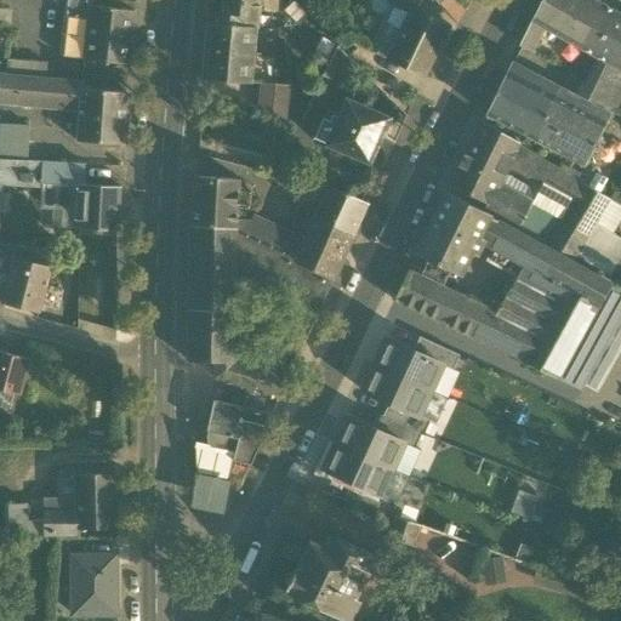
[(69,0),(67,17),(89,20),(85,60),(129,64),(135,12),(92,6),(92,0),(69,0)]
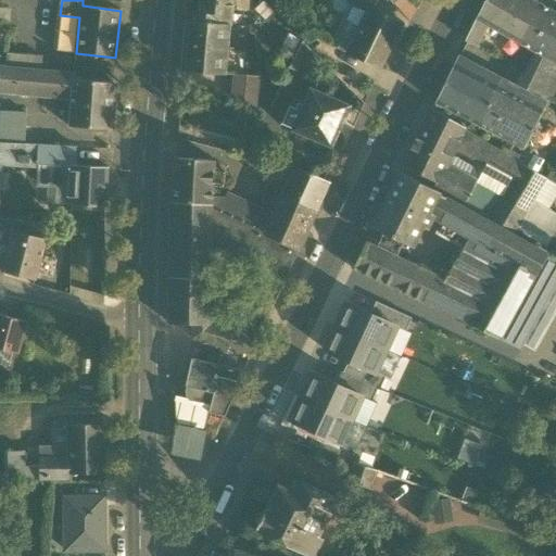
[(198,0),(197,22),(197,23),(229,25),(231,26),(231,25),(232,9),(232,0),(198,0)]
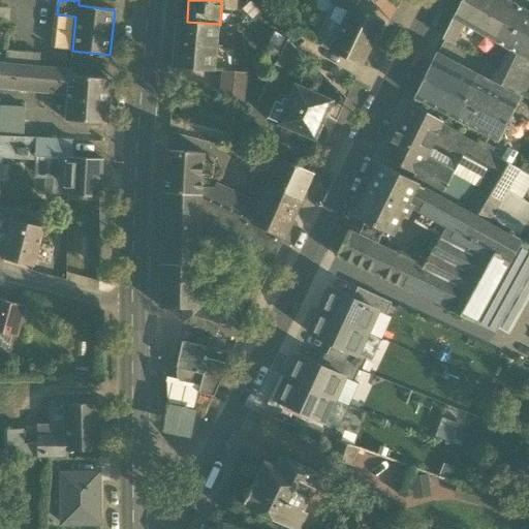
[(237,0),(221,0),(221,8),(237,9),(237,0)]
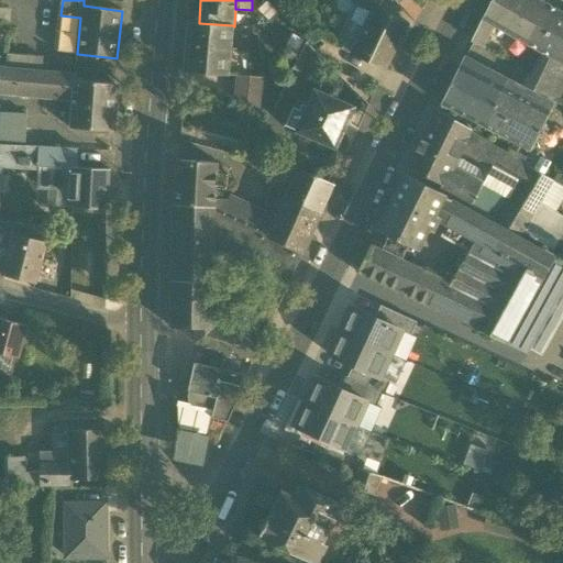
[(355,0),(333,46),(352,55),(373,12),(361,0),(355,0)]
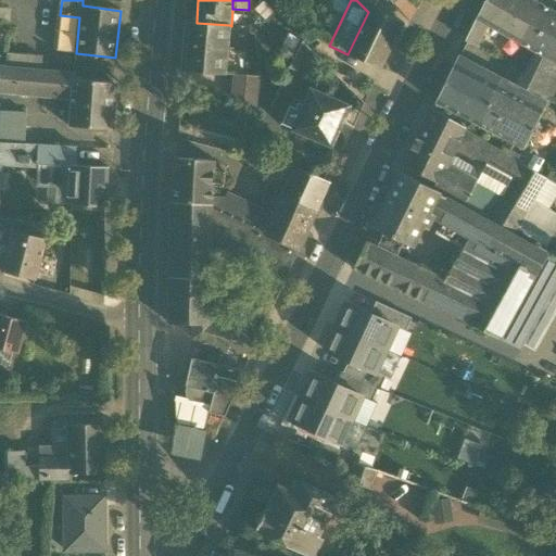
[(356,0),(368,12),(373,8),(378,0),(356,0)]
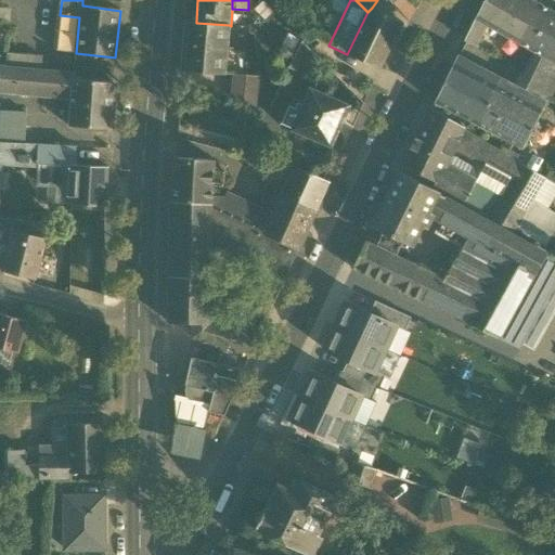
[(532,50),(554,63),(554,13),(530,0),(483,0),(475,18),(487,25),(532,50)]
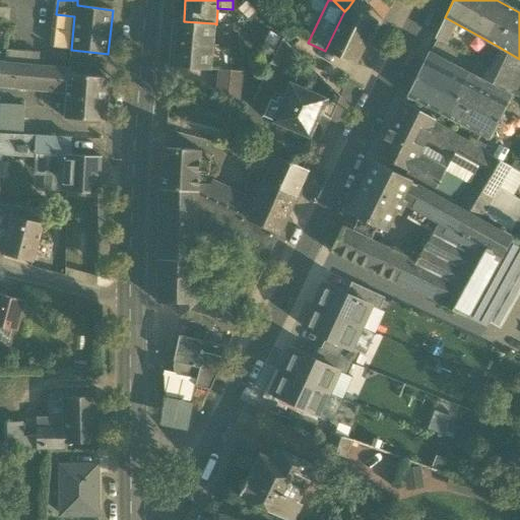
[(0,7),(0,19),(7,20),(8,8),(0,7)]
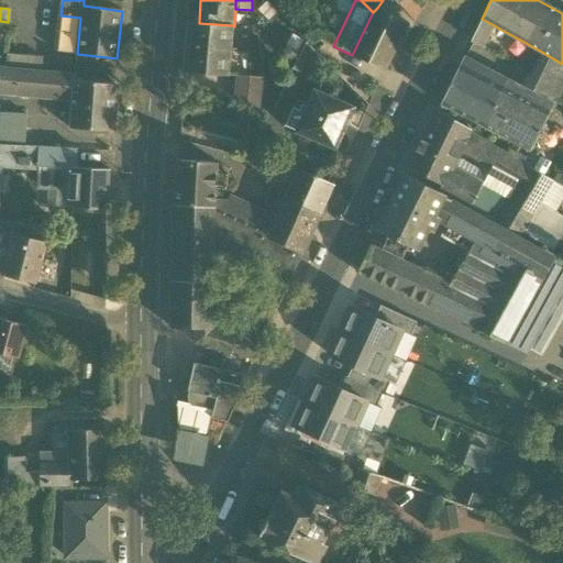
[(408,23),(377,8),(373,12),(352,55),(384,70),(408,23)]
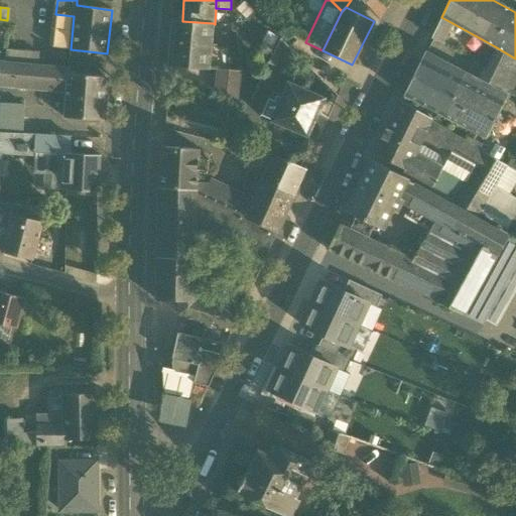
[(52,47),(71,49),(74,16),(55,14),(52,47)]
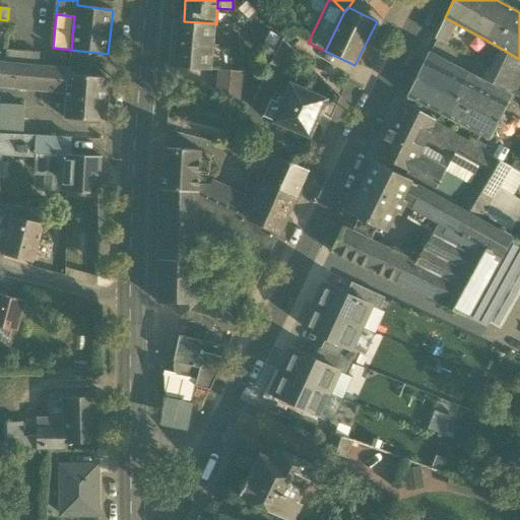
[(435,39),(446,44),(456,23),(445,17),(435,39)]
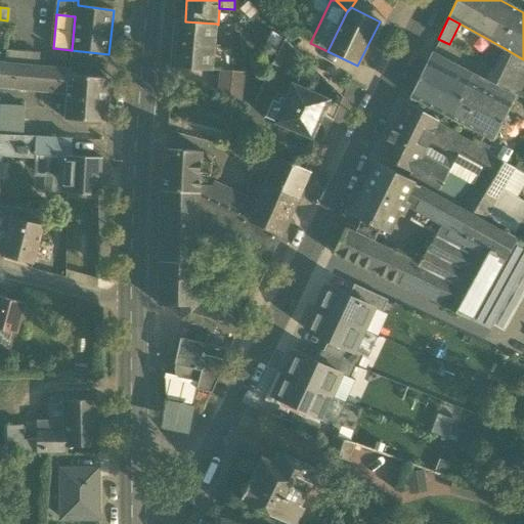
[(212,71),(216,24),(185,22),(185,20),(175,19),(171,67),(189,69),(212,71)]
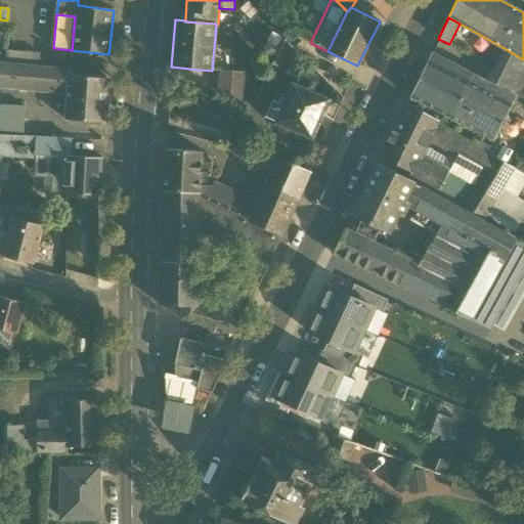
[(272,64),(285,71),(295,49),(286,40),(272,64)]
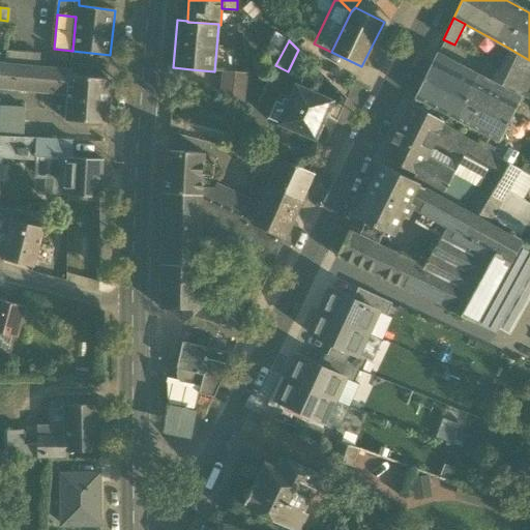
[(489,89),(517,105),(527,84),(529,77),(529,60),(508,48),(489,89)]
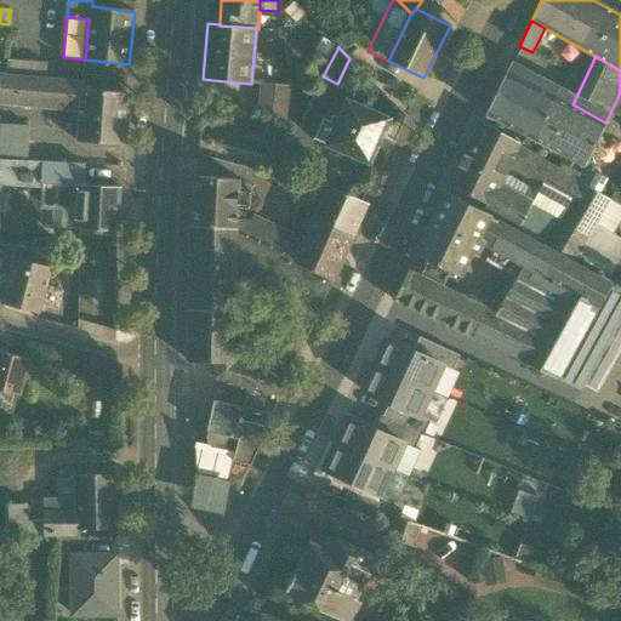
[(6,58),(5,74),(46,78),(49,62),(6,58)]
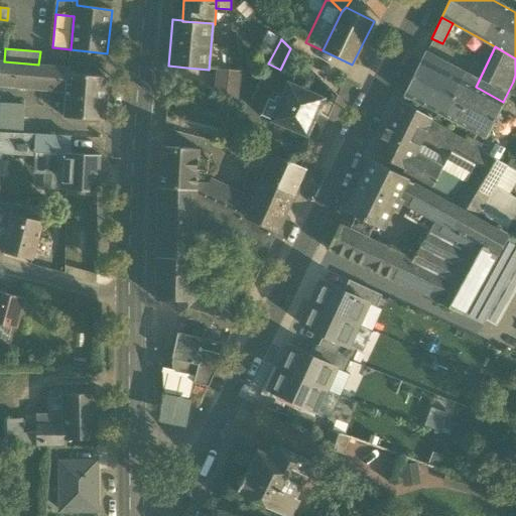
[(404,95),(486,138),(503,102),(476,87),(421,58),(404,95)]
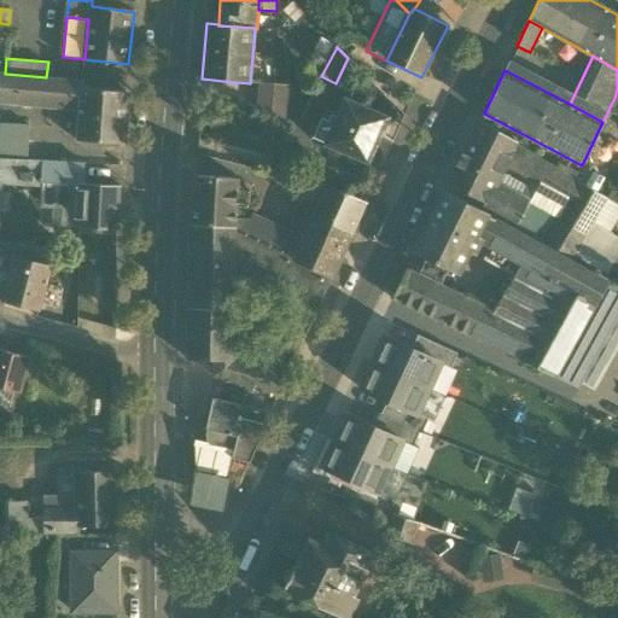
[(3,103),(80,109),(81,89),(85,89),(83,81),(46,77),(5,74),(3,103)]
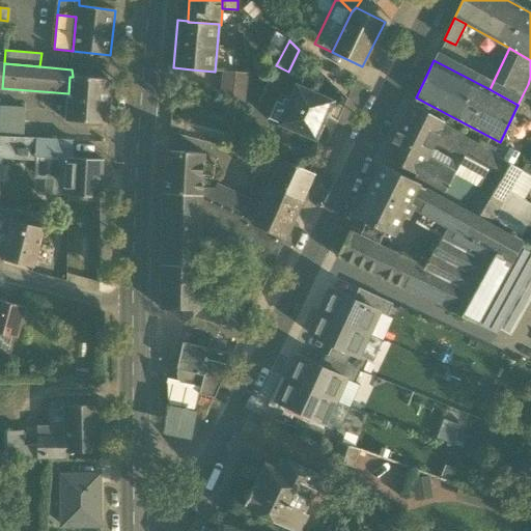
[(221,93),(244,101),(246,70),(223,67),(221,93)]
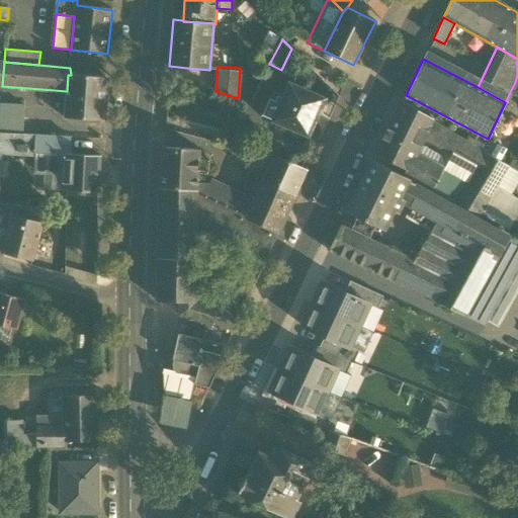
[(106,78),(71,75),(68,75),(67,91),(65,117),(103,121),(106,78)]
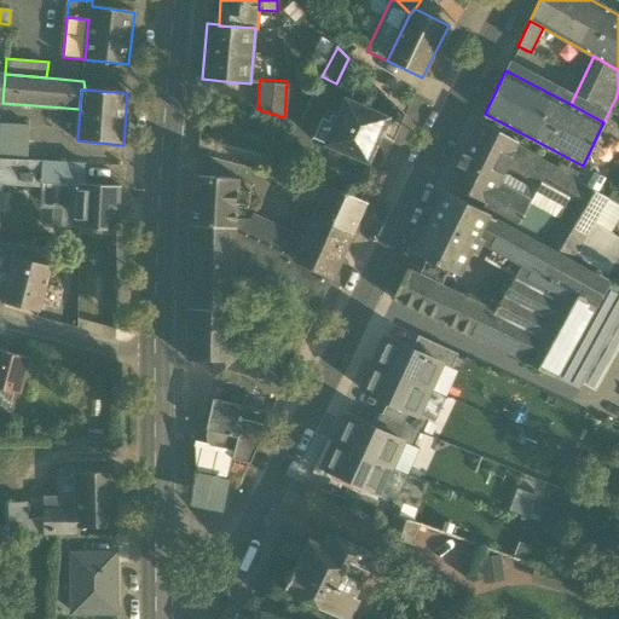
[(313,139),(369,163),(377,144),(379,145),(383,134),(382,133),(388,119),(346,100),(339,119),(331,115),(329,121),(323,119),(313,139)]
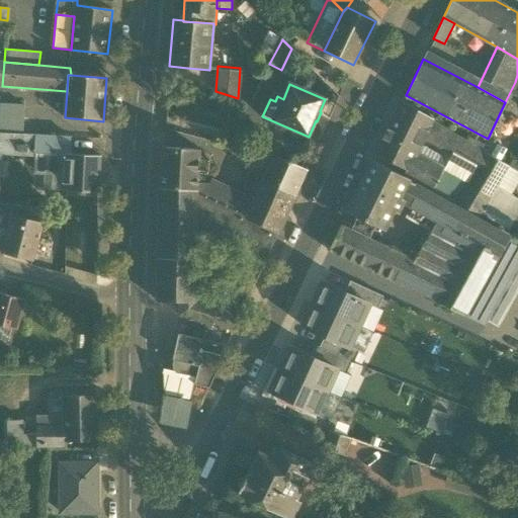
[(408,170),(409,171),(417,155),(422,145),(425,138),(433,121),(403,102),(402,102),(376,155),(408,170)]
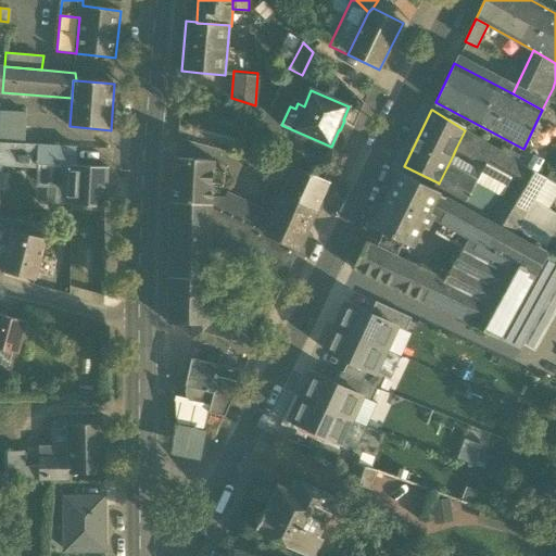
[(0,122),(0,142),(24,144),(26,114),(1,112),(0,122)]
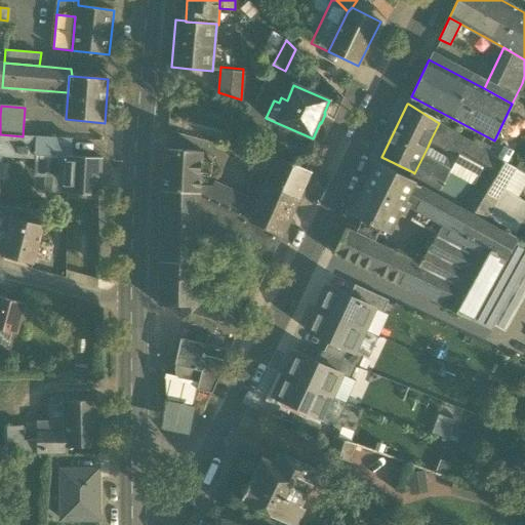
[(458,156),(485,171),(494,156),(454,132),(439,123),(431,139),(458,156)]
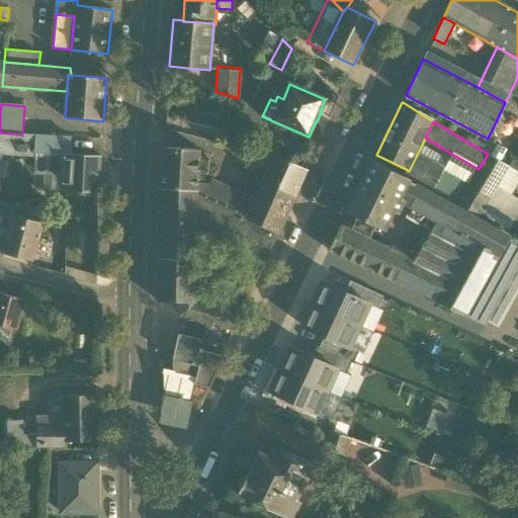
[(237,146),(249,149),(254,132),(244,127),(237,146)]
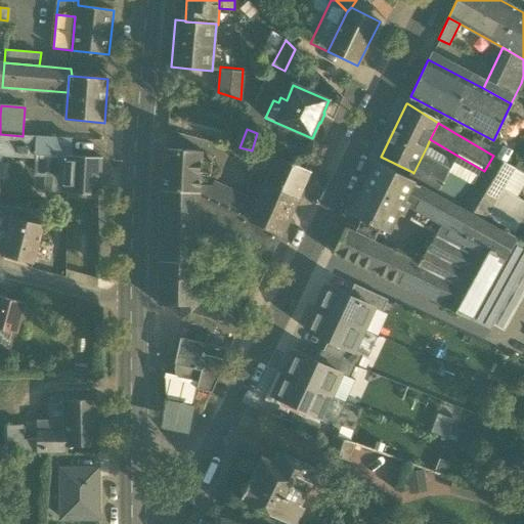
[(0,153),(34,155),(35,137),(23,136),(0,134),(0,153)]
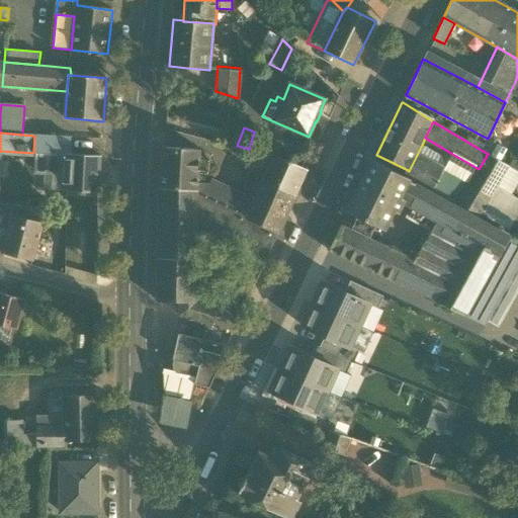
[(71,137),(34,136),(33,153),(38,154),(38,153),(70,155),(71,137)]
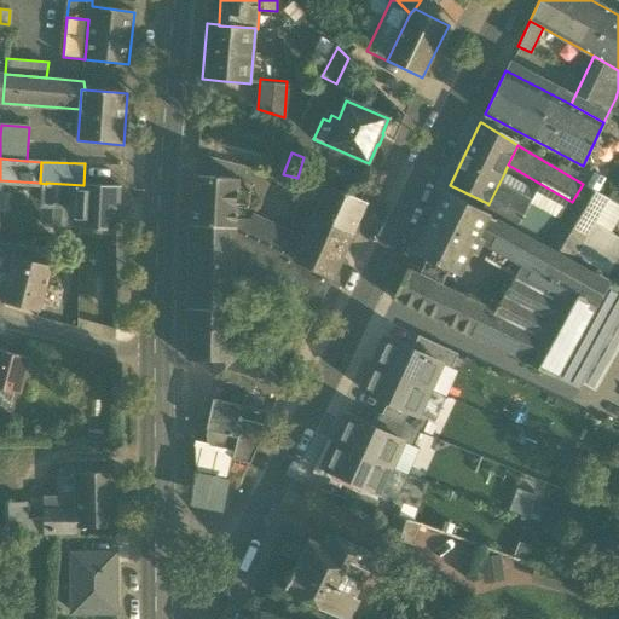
[(504,173),(498,185),(527,201),(531,196),(527,185),(504,173)]
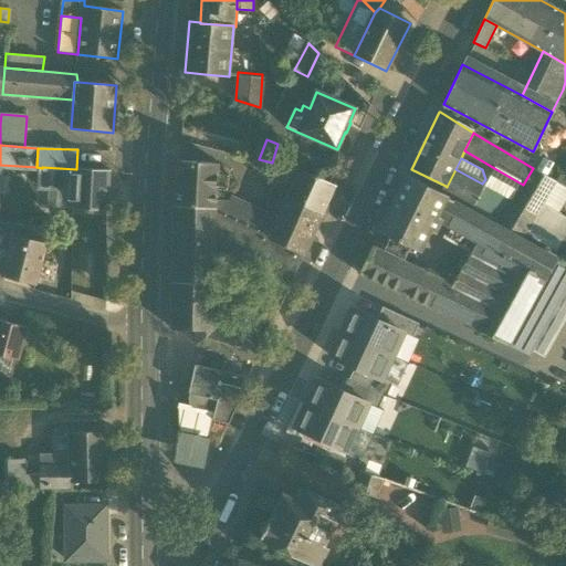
[(176,206),(216,208),(217,189),(219,164),(178,161),(176,206)]
